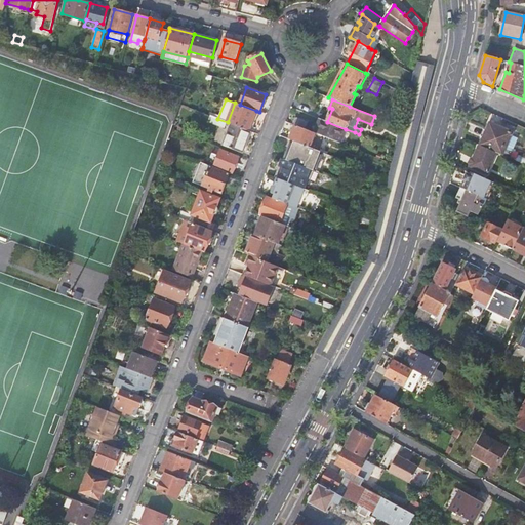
[(228,122),(232,124),(249,130),(256,111),(240,105),(235,103),(228,122)]
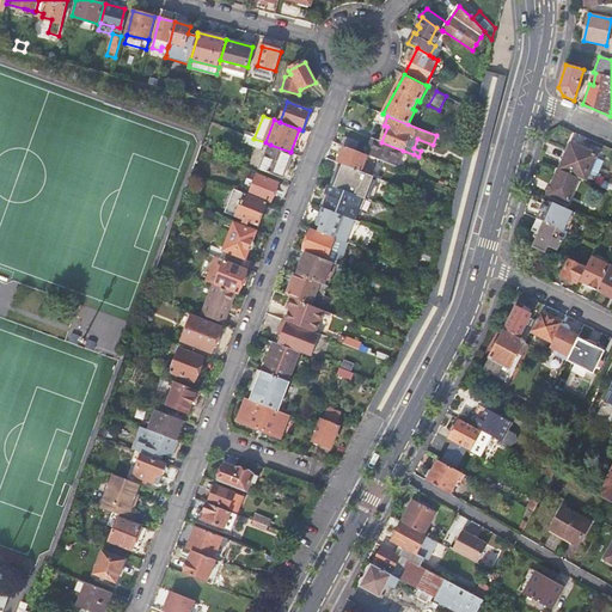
[(254,139),(221,126),(216,139),(252,152),(256,144),(263,146),(265,142),(254,139)]
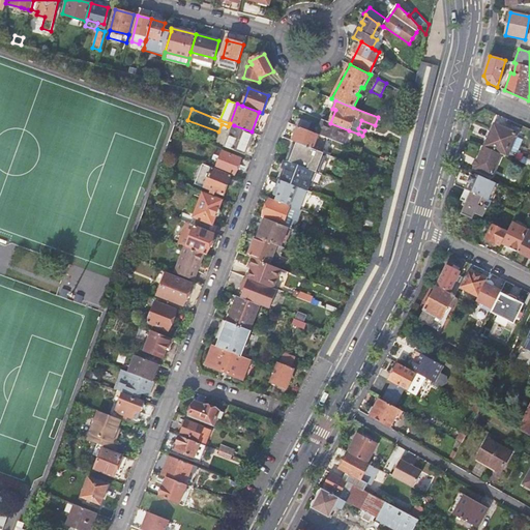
[(296,126),(298,126),(308,130),(311,123),(299,119),(296,126)]
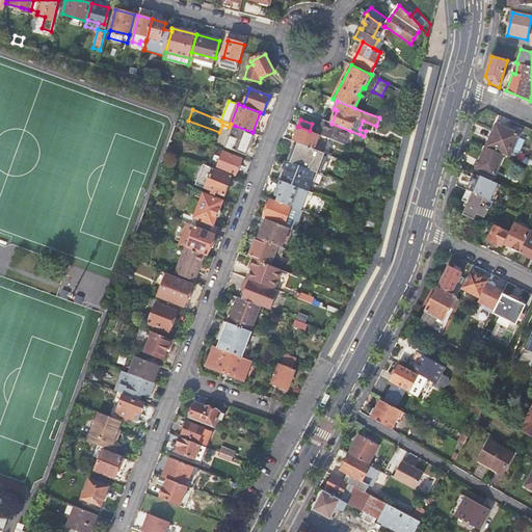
[(345,144),(350,131),(331,124),(324,121),(319,135),(321,136),(345,144)]
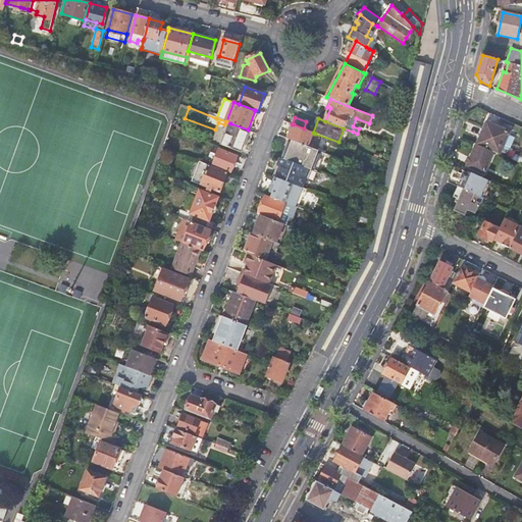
[(486,122),(476,145),(492,151),(500,154),(509,133),(486,122)]
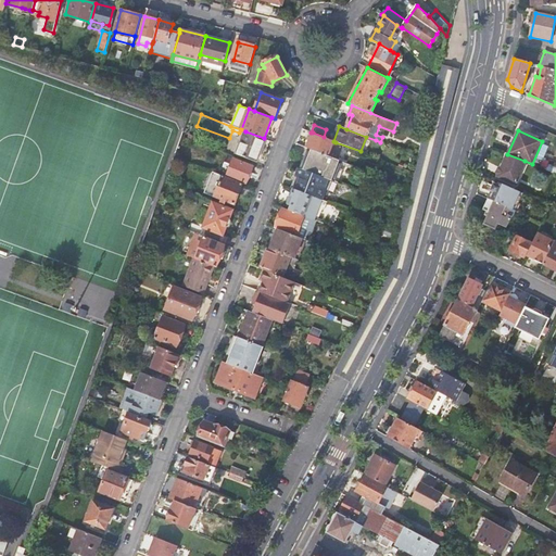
[(264,138),(245,131),(236,153),(257,162),(266,139),(264,138)]
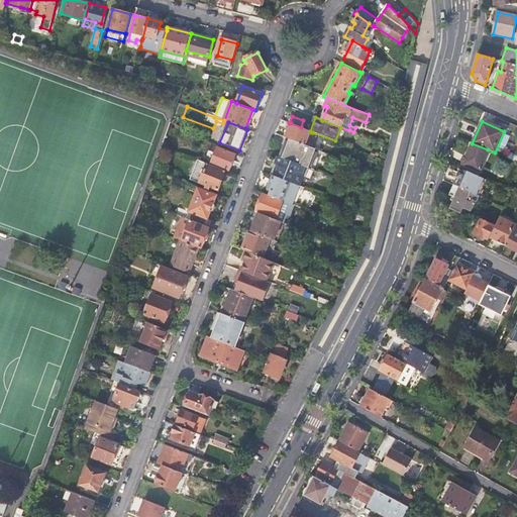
[(290,139),(305,145),(310,131),(301,127),(291,123),(286,137),(290,139)]
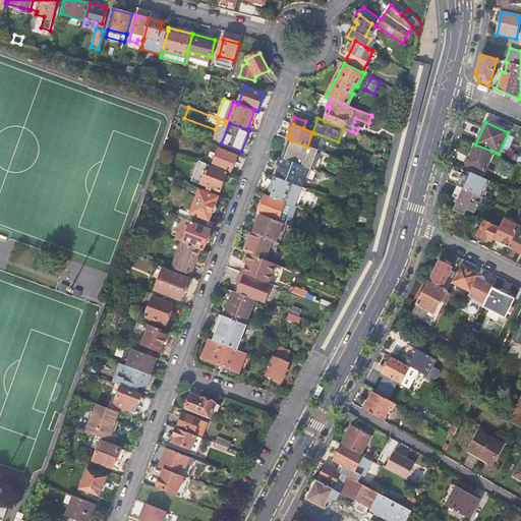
[(293,151),(289,161),(304,167),(311,169),(319,151),(314,149),(309,148),(307,147),(292,140),(289,150),(293,151)]
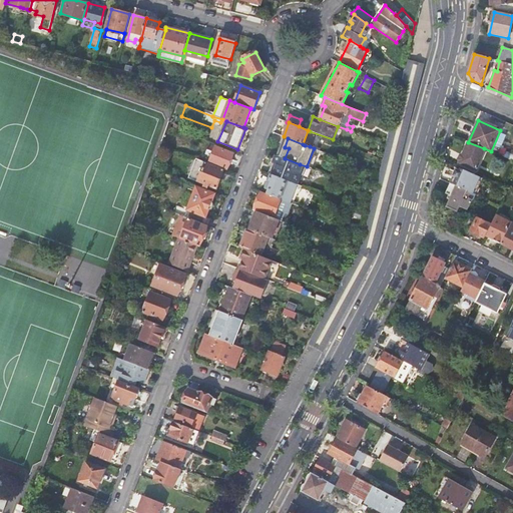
[(484,148),(468,142),(460,162),(475,169),(484,148)]
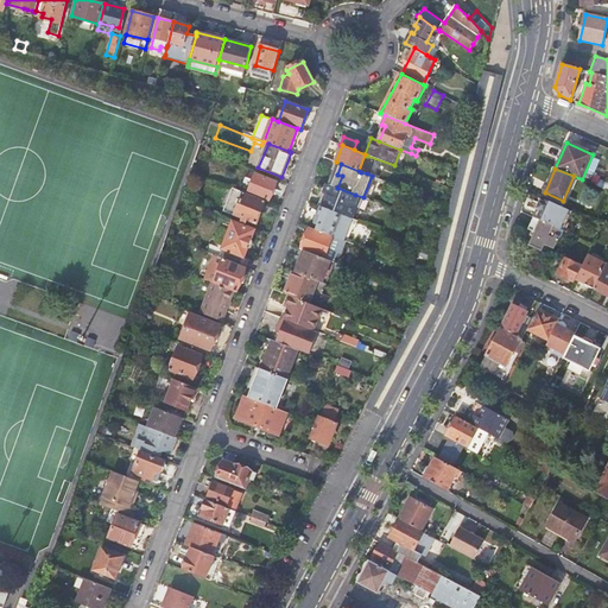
[(277,183),(255,175),(248,191),(270,200),(277,183)]
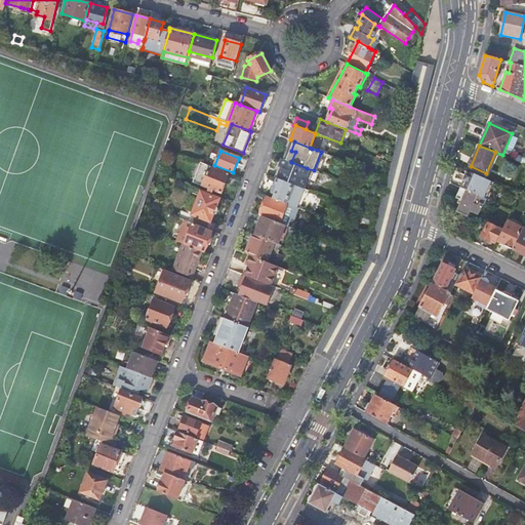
[(344,161),(357,166),(359,161),(346,156),(344,161)]
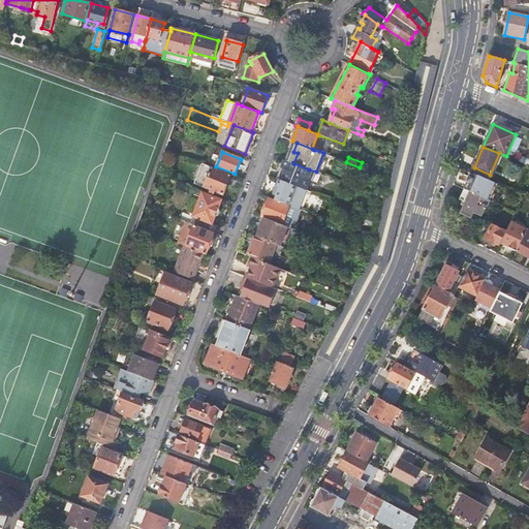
[(309,169),(293,163),(281,158),(278,167),(282,169),(278,179),(280,180),(304,189),(308,178),(306,178),(309,169)]
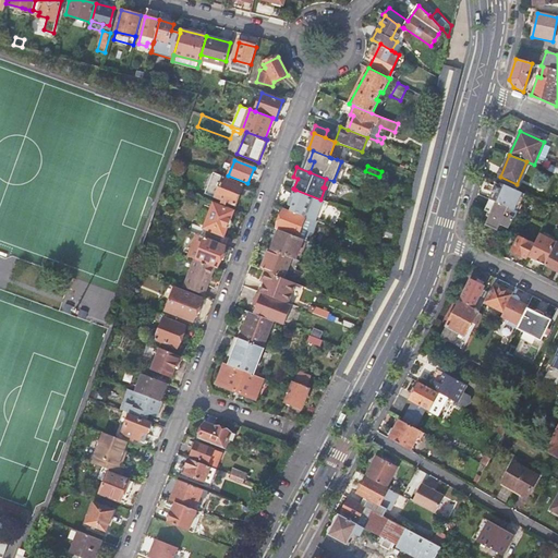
[(244,184),(214,173),(205,194),(235,206),(244,184)]
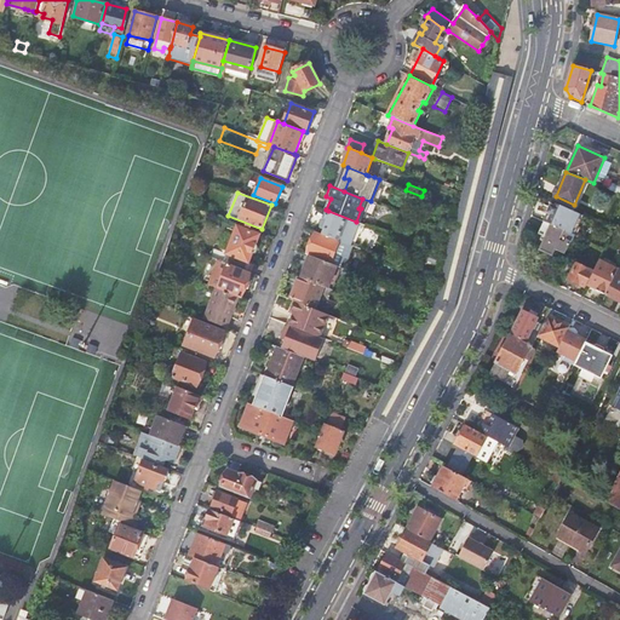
[(583,216),(552,202),(551,205),(550,205),(550,206),(547,212),(546,213),(547,213),(544,222),(570,234),(574,235),(583,216)]
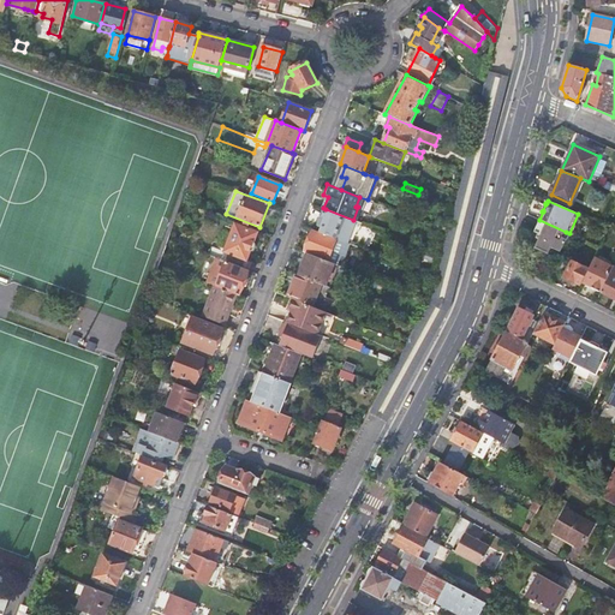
[(323,221),(320,232),(336,239),(348,244),(357,221),(353,220),(326,209),(321,221),(323,221)]
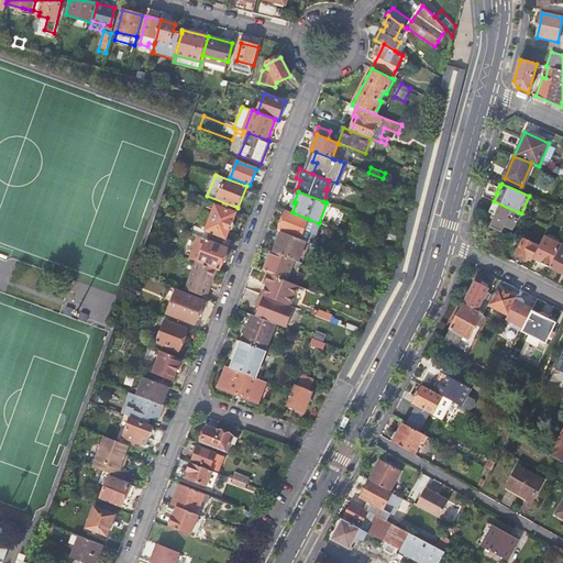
[(518,212),(494,201),(489,213),(493,214),(490,218),(505,224),(504,227),(512,231),(518,220),(515,218),(518,212)]
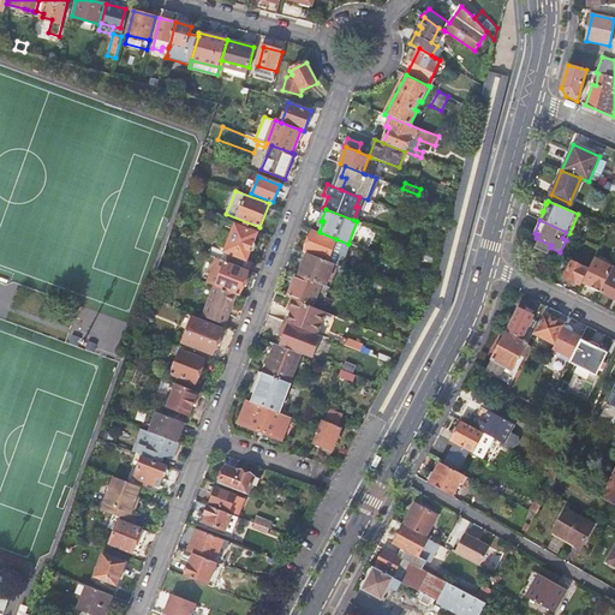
[(213,248),(209,255),(218,258),(246,269),(249,261),(246,261),(257,233),(236,225),(225,251),(213,248)]
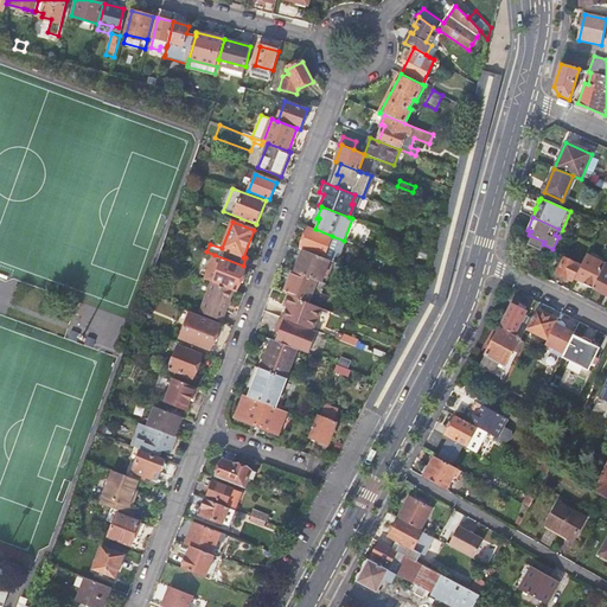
[(332,236),(315,229),(310,227),(301,249),(304,250),(324,259),(327,249),(332,236)]
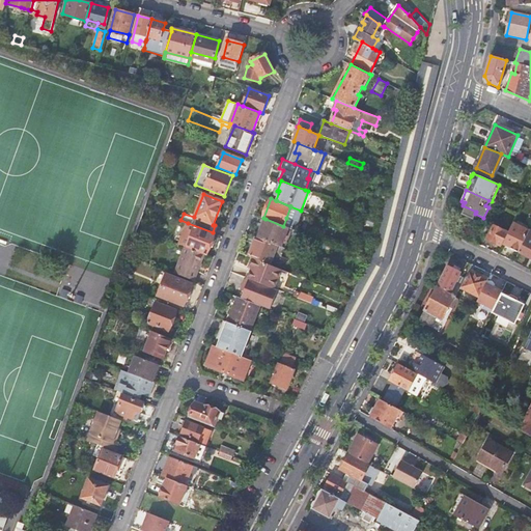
[(294,221),(286,218),(283,226),(290,229),(294,221)]
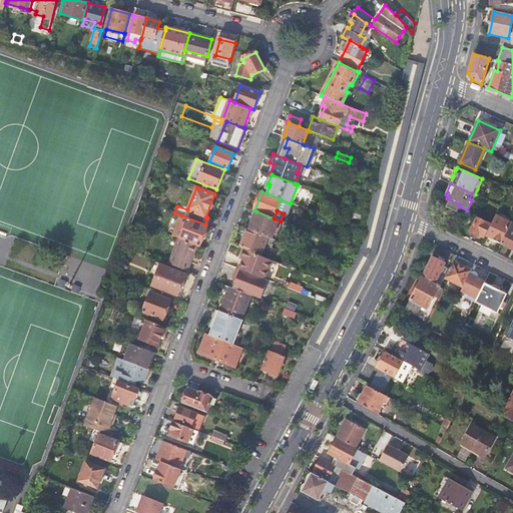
[(269,237),(276,240),(283,221),(281,221),(274,218),(257,211),(252,221),(254,222),(251,229),(250,229),(249,230),(269,237)]
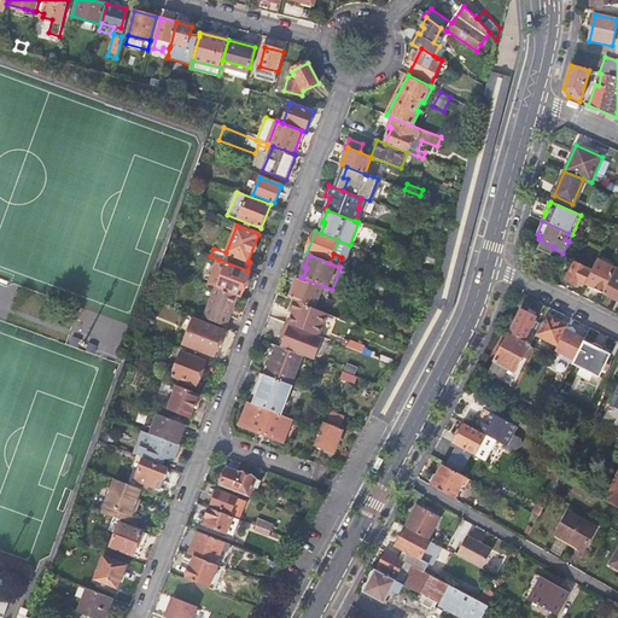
[(394,262),(378,256),(377,260),(392,267),(394,262)]
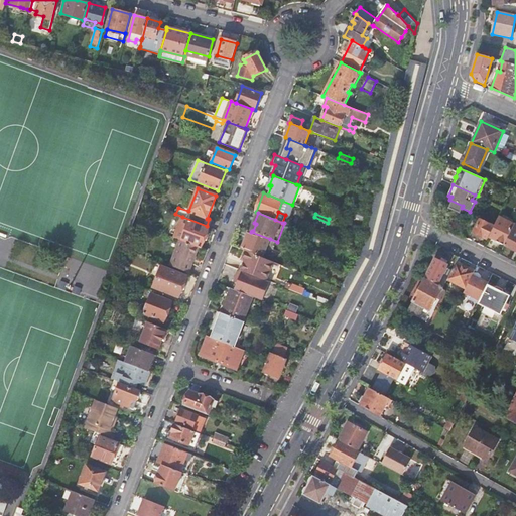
[(504,245),(514,224),(499,216),(494,227),(489,237),(504,245)]
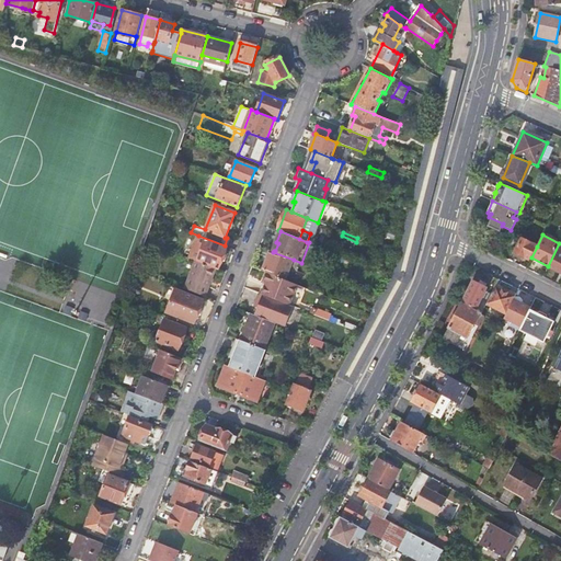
[(189,259),(196,261),(216,268),(218,270),(227,247),(225,245),(198,236),(189,259)]
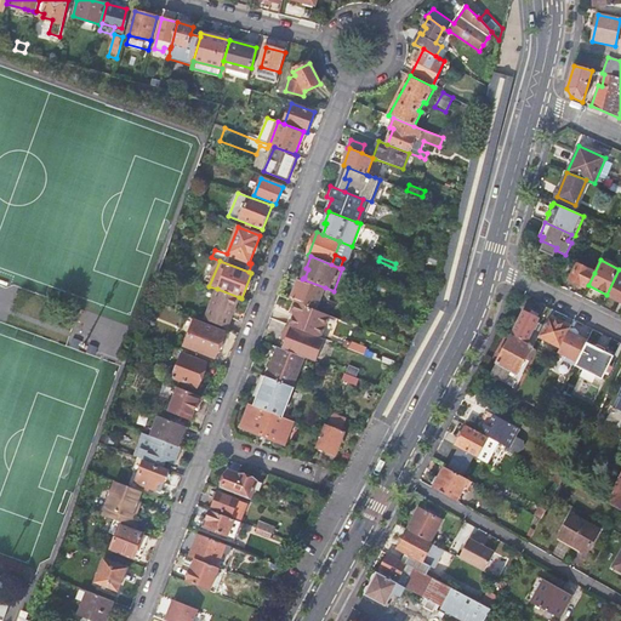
[(581,285),(587,288),(588,285),(594,273),(577,265),(569,281),(581,286),(581,285)]
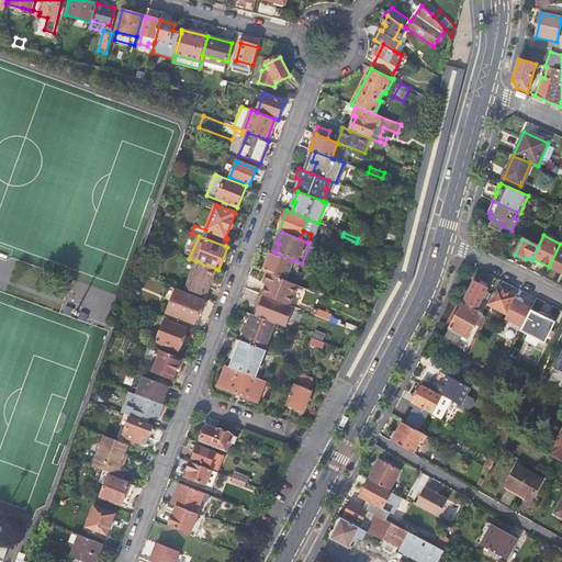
[(561,244),(560,244),(549,267),(561,273),(561,244)]
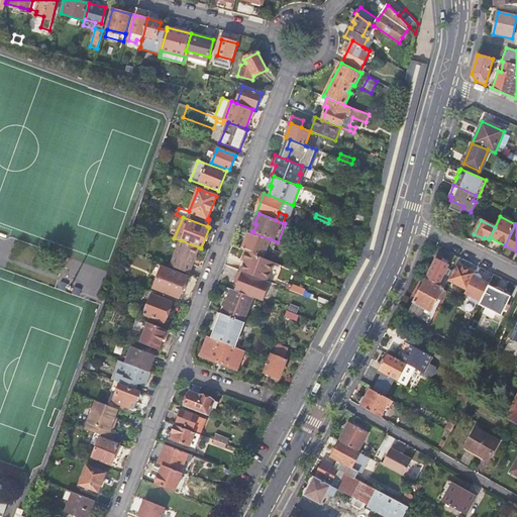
[(271,239),(251,232),(249,231),(242,250),(245,251),(264,259),(271,239)]
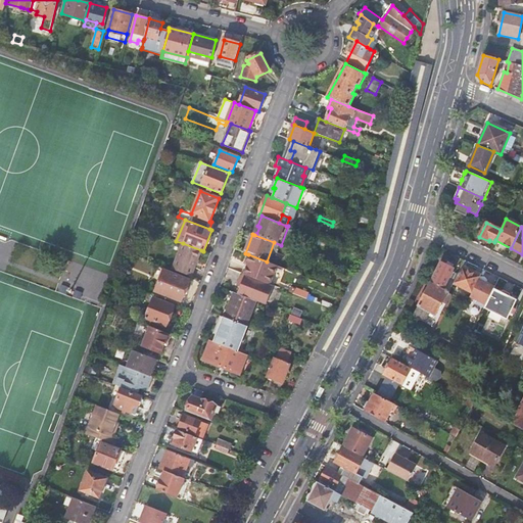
[(173,270),(191,277),(201,250),(183,243),(173,270)]
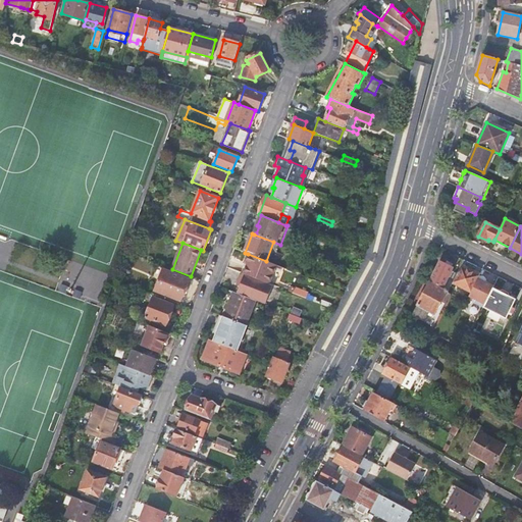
[(304,254),(308,256),(323,261),(325,257),(306,249),(304,254)]
